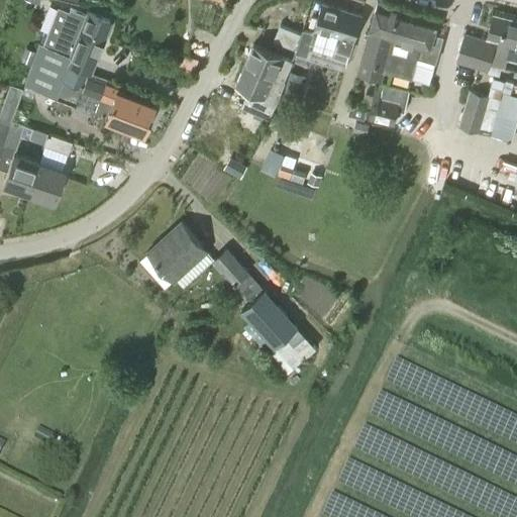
[(336,52),(349,56),(362,16),(323,4),(315,29),(341,37),(336,52)]
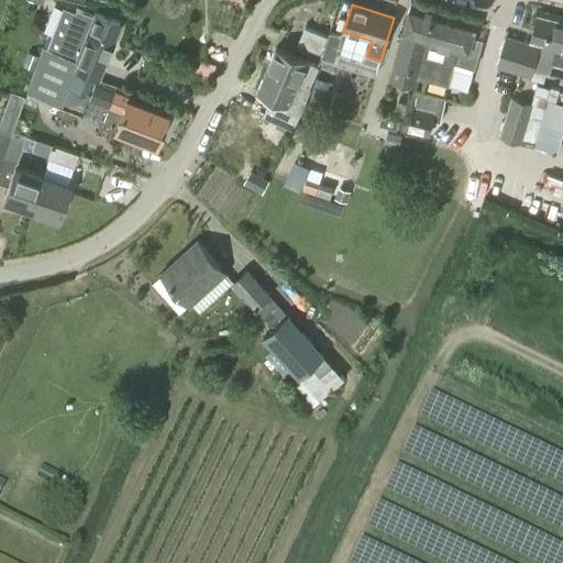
[(428,44),(438,12),(411,6),(390,79),(416,87),(418,78),(427,80),(434,56),(430,54),(432,46),(428,44)]
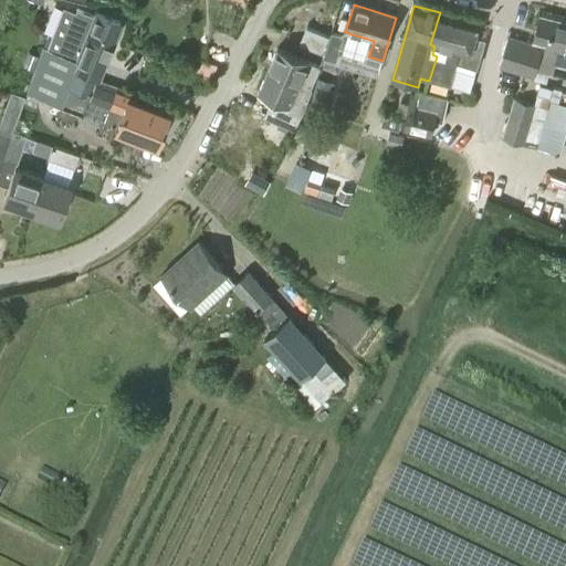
[(72,39),(64,58),(61,65),(96,79),(118,22),(96,13),(95,17),(76,9),(66,37),(72,39)]
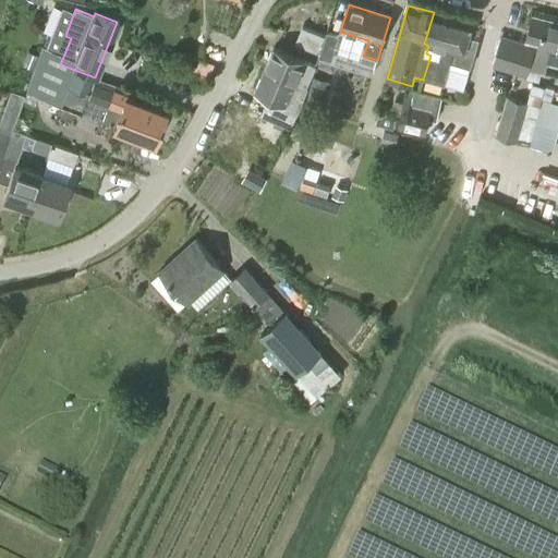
[(431,56),(423,80),(445,85),(451,62),(470,68),(477,40),(468,38),(472,23),(434,12),(424,44),(428,46),(426,53),(431,56)]
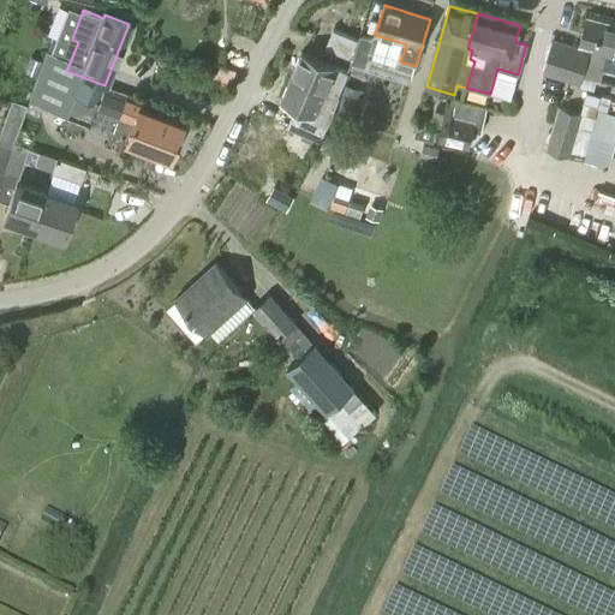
[(590,52),(583,76),(598,81),(602,67),(614,70),(614,23),(587,17),(580,45),(595,48),(593,52),(590,52)]
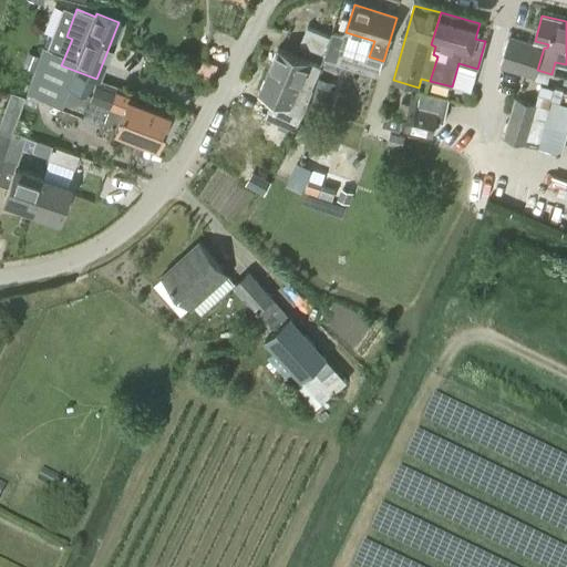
[(300,44),(323,54),(330,38),(308,28),(300,44)]
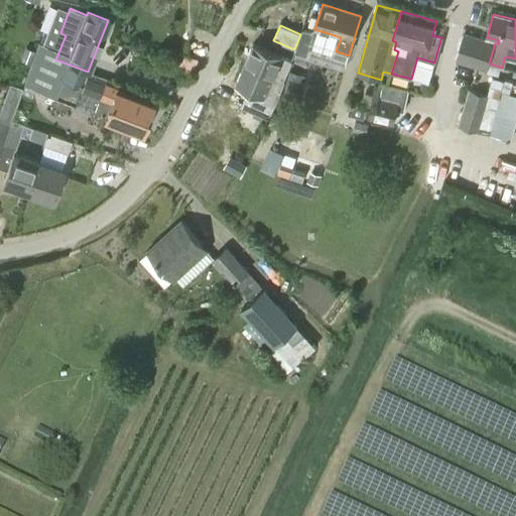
[(313,33),(302,30),(295,53),(306,56),(313,33)]
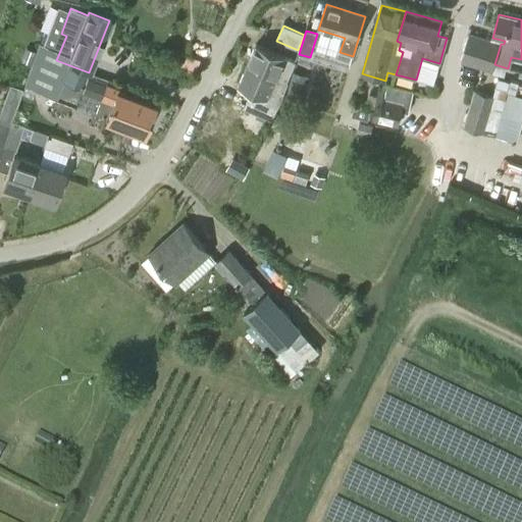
[(494,64),(501,44),(468,35),(461,61),(492,69),(494,64)]
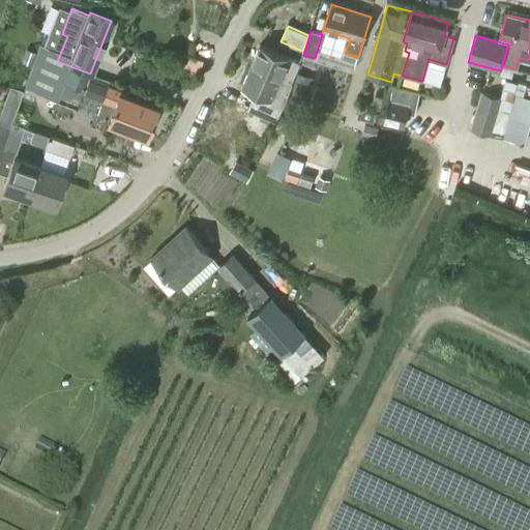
[(82,93),(101,100),(108,85),(88,78),(90,74),(57,61),(60,54),(38,46),(35,54),(30,67),(23,87),(46,95),(53,75),(84,87),(82,93)]
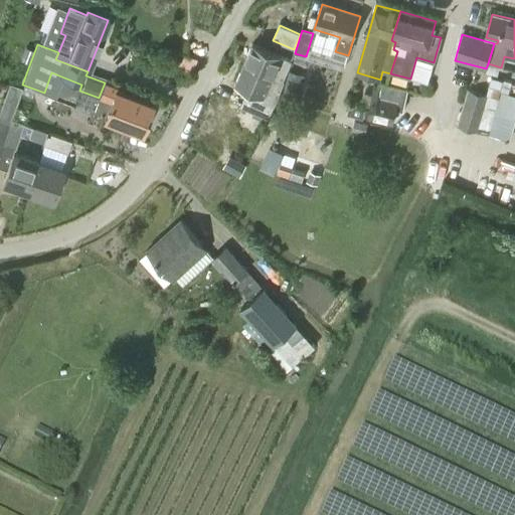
[(282,57),(252,44),(244,64),(284,80),(292,62),(282,57)]
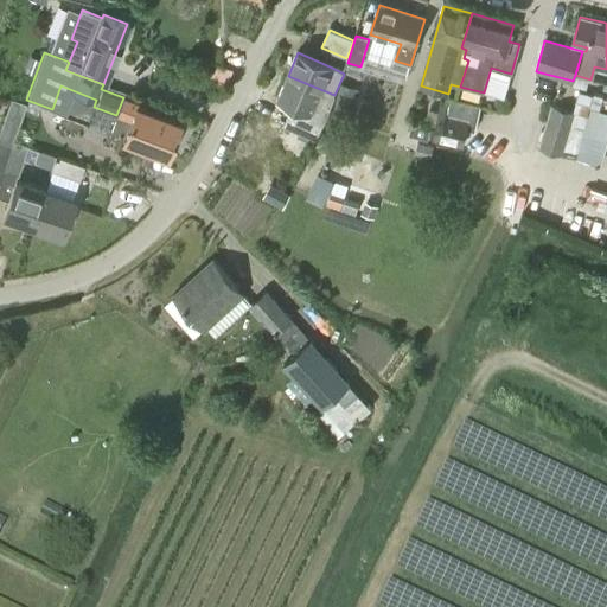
[(30,57),(24,72),(34,77),(40,62),(30,57)]
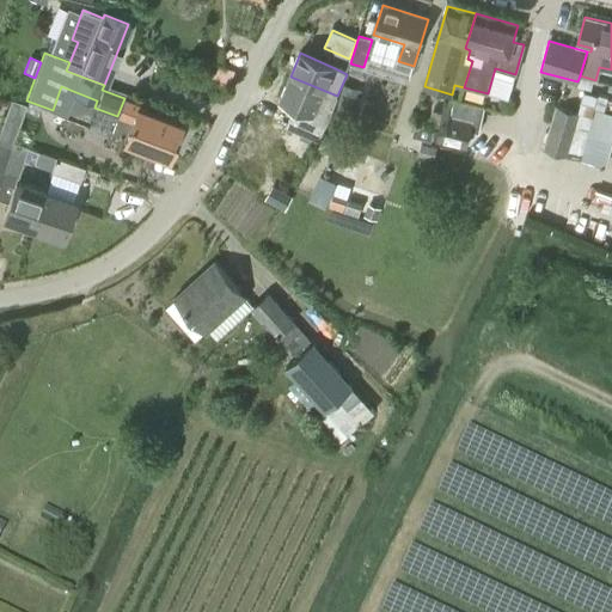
[(337,96),(291,77),(281,98),(299,106),(297,111),(293,110),(285,126),(319,141),(330,116),(338,97),(337,96)]
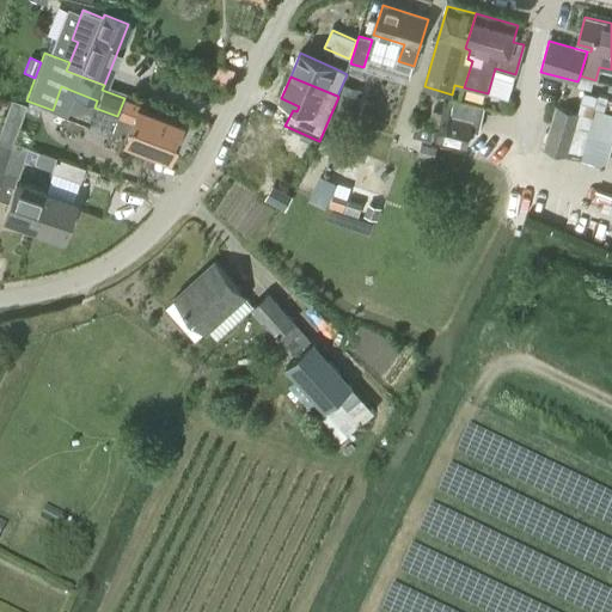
[(353,114),(359,89),(343,84),(336,110),(353,114)]
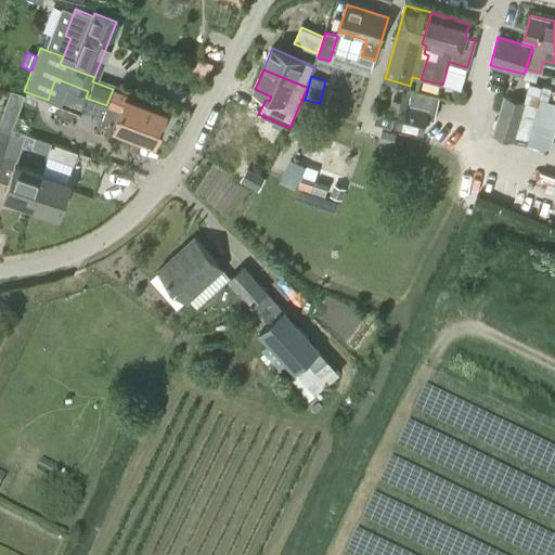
[(10,91),(0,119),(0,130),(11,134),(12,130),(24,95),(10,91)]
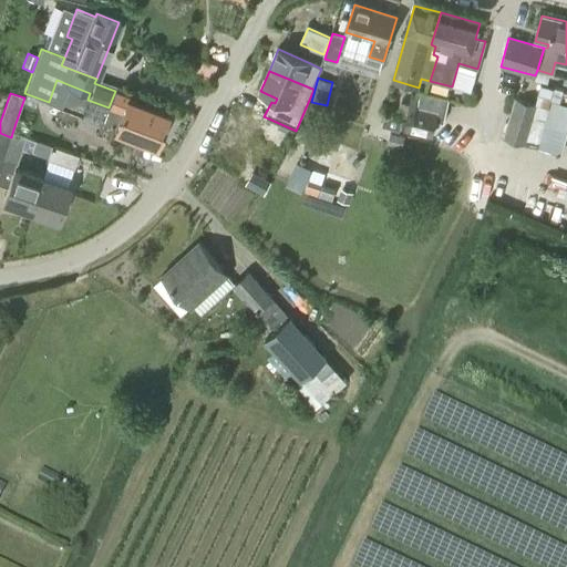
[(155,145),(166,114),(127,100),(129,98),(115,93),(110,107),(121,112),(114,130),(155,145)]
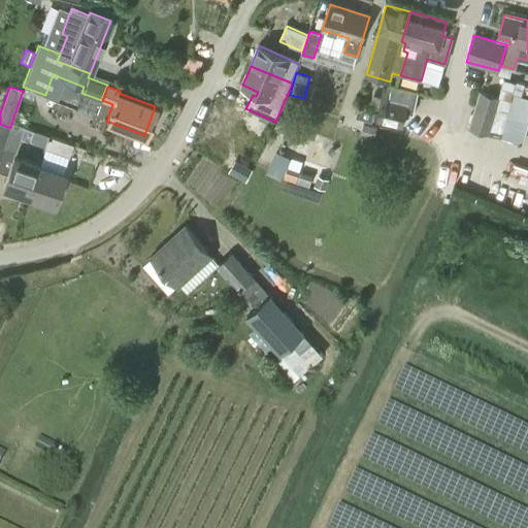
[(382,91),(377,110),(375,122),(402,128),(407,104),(388,100),(389,92),(382,91)]
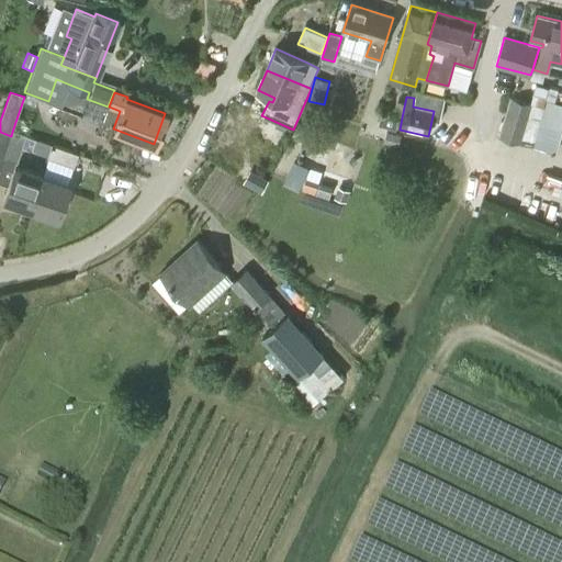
[(510,98),(498,138),(534,148),(546,109),(510,98)]
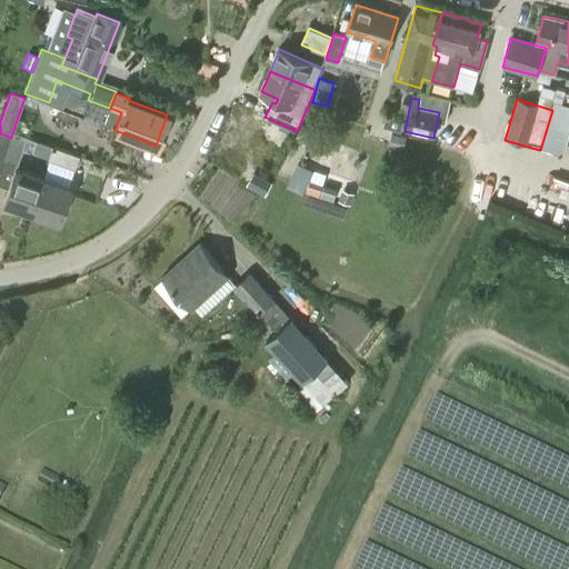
[(405,133),(405,131),(407,119),(387,115),(383,129),(405,133)]
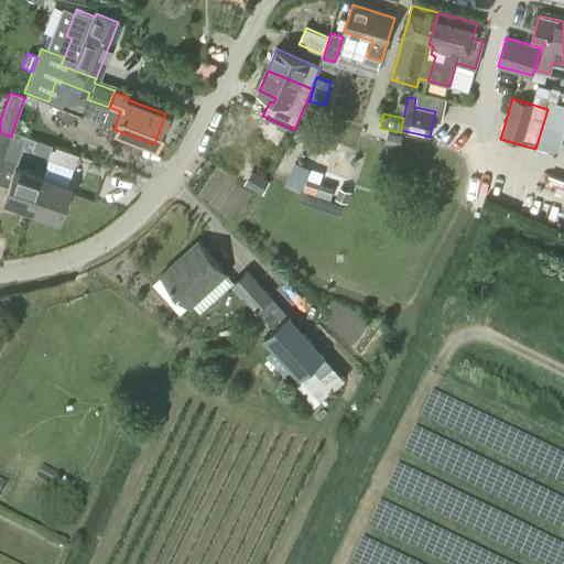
[(3,159),(17,163),(26,137),(12,132),(11,137),(3,159)]
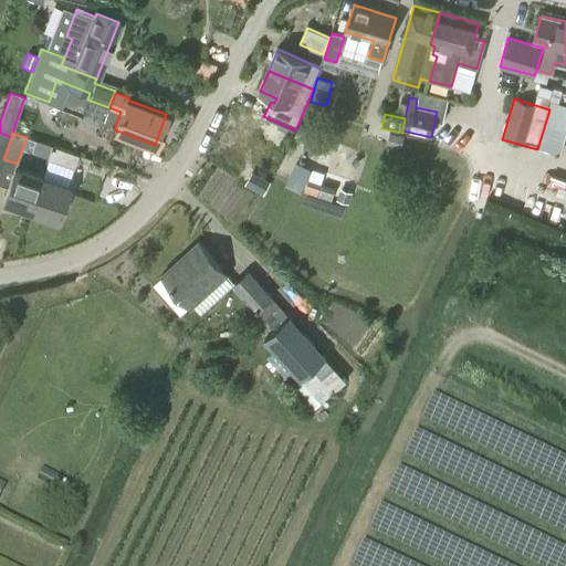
[(389,133),(387,143),(402,147),(405,137),(389,133)]
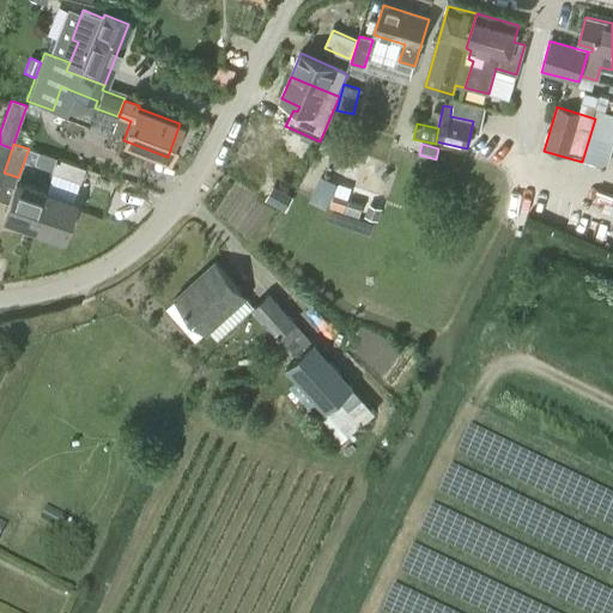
[(56,158),(52,173),(80,182),(85,168),(56,158)]
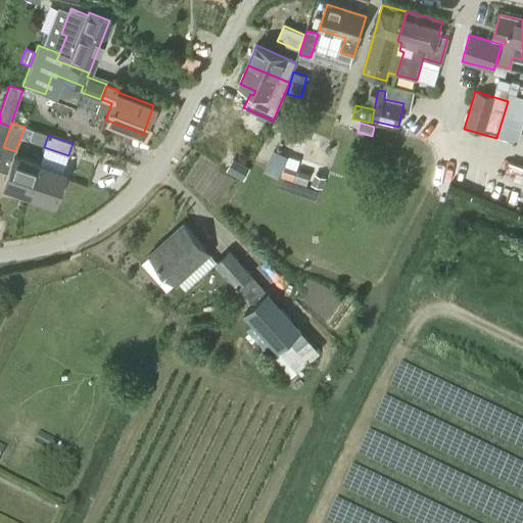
[(29,194),(39,163),(13,155),(3,186),(29,194)]
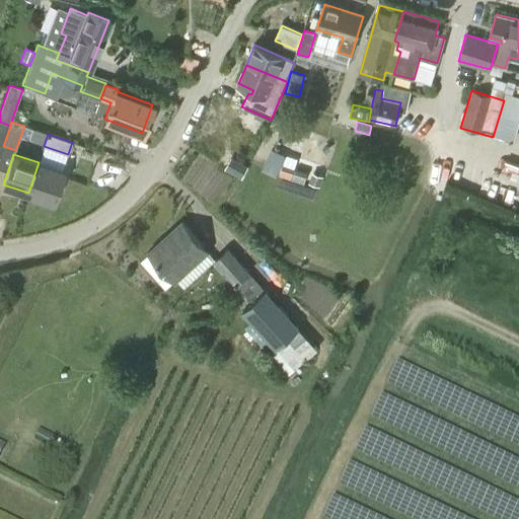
[(224,169),(241,178),(247,167),(230,157),(224,169)]
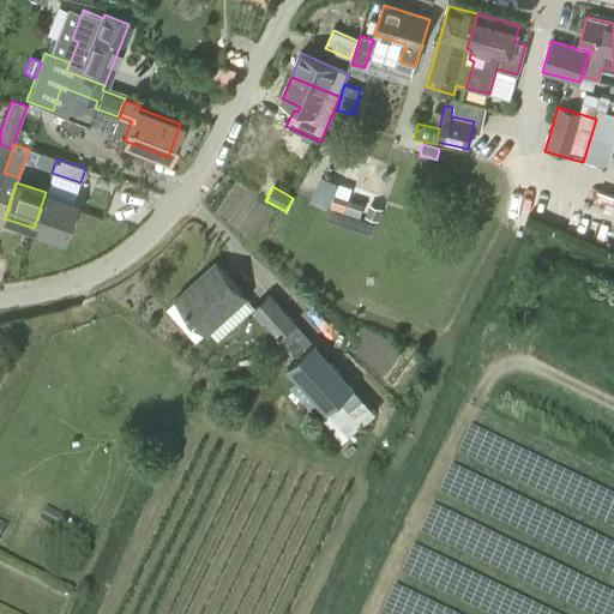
[(46,192),(34,228),(64,238),(76,202),(46,192)]
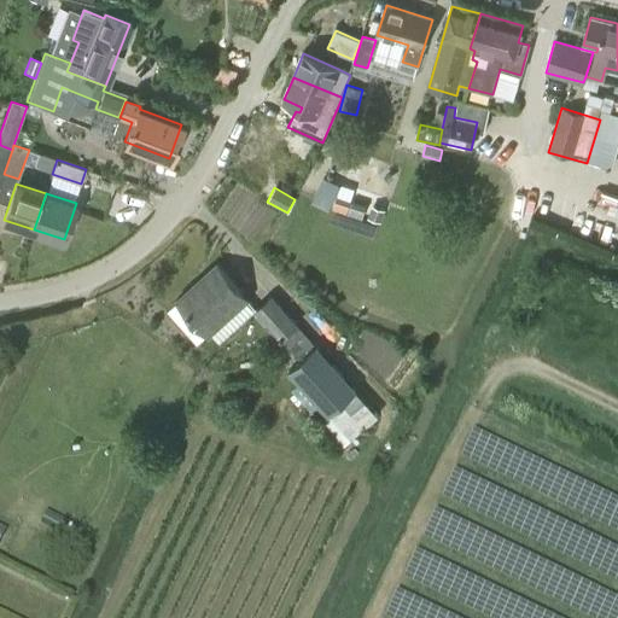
[(209,333),(248,298),(217,266),(203,278),(205,281),(181,304),(209,333)]
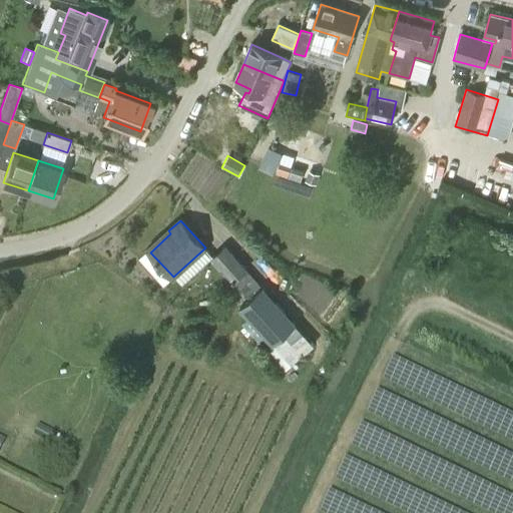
[(314,345),(245,270),(225,246),(212,257),(249,300),(240,308),(273,345),(262,355),(281,375),(314,345)]
